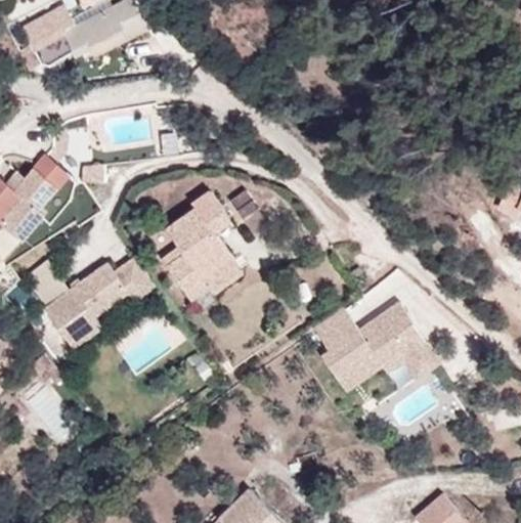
[(121,31),(125,40),(144,31),(129,0),(123,0),(86,18),(73,25),(69,27),(60,8),(47,14),(45,9),(17,23),(35,56),(39,64),(46,64),(71,52),(75,57),(90,51),(88,46),(121,31)]
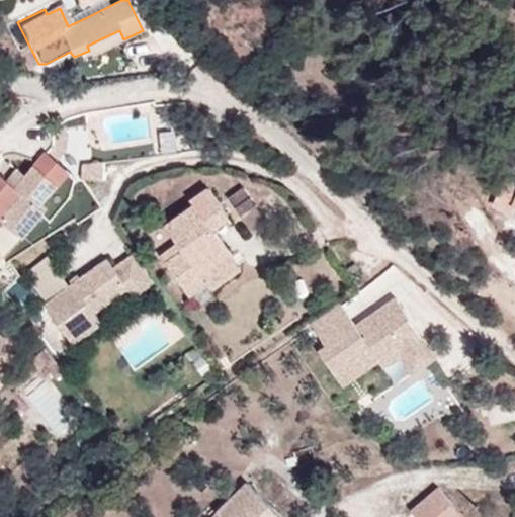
[(68,0),(74,12),(102,0),(68,0)]
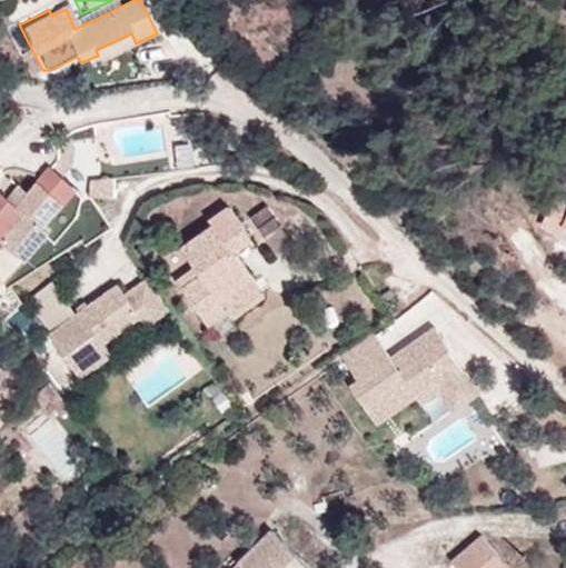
[(79,27),(93,20),(88,11),(73,17),(79,27)]
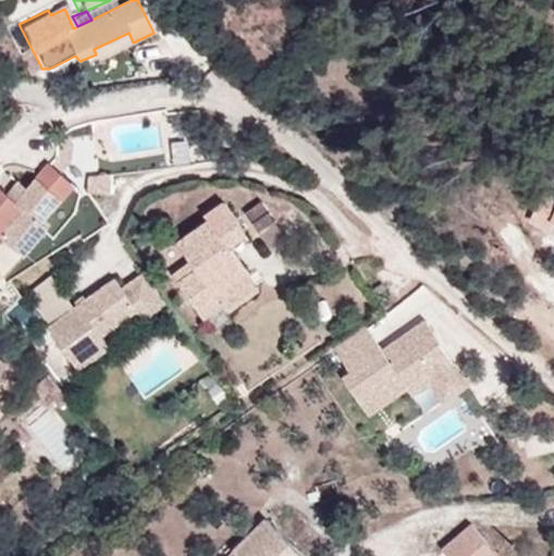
[(99,60),(133,42),(128,33),(94,49),(96,54),(99,60)]
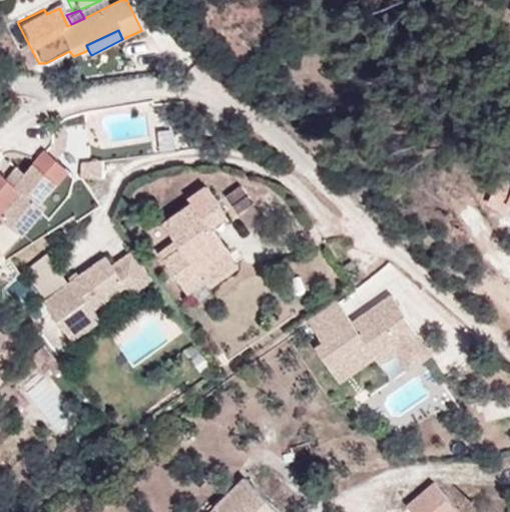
[(32,67),(38,63),(34,55),(27,58),(32,67)]
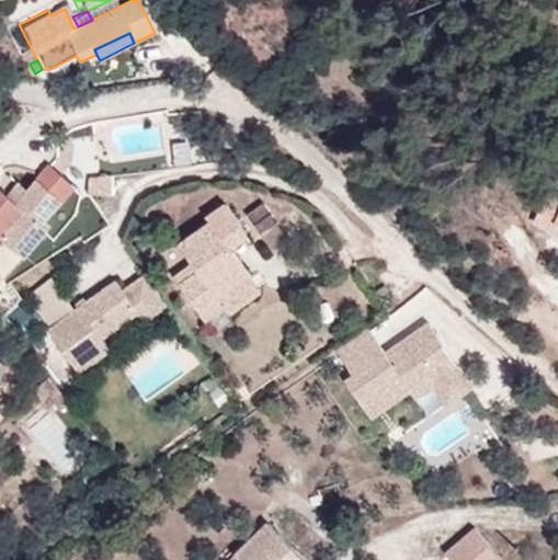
[(47,164),(34,180),(58,201),(41,221),(47,229),(79,191),(47,164)]
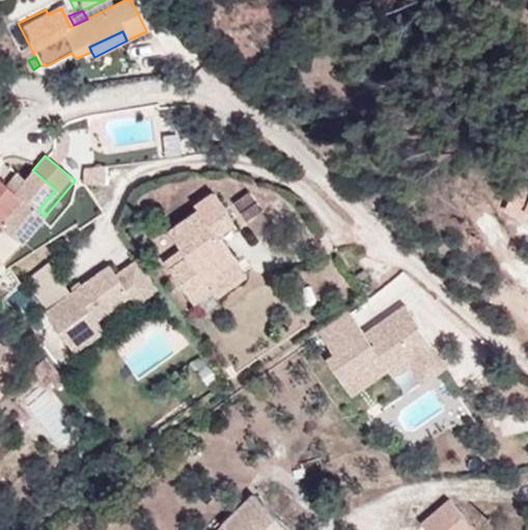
[(15,193),(5,186),(0,179),(0,223),(23,243),(45,217),(38,210),(55,190),(32,170),(25,179),(15,193)]
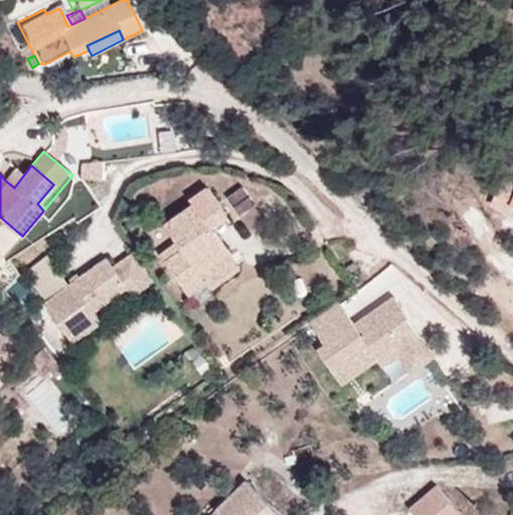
[(15,168),(5,180),(14,187),(24,174),(15,168)]
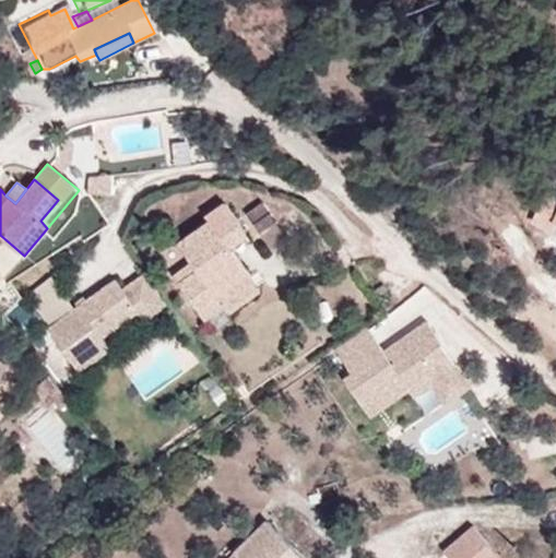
[(62,212),(83,241),(107,226),(86,193),(78,196),(62,212)]
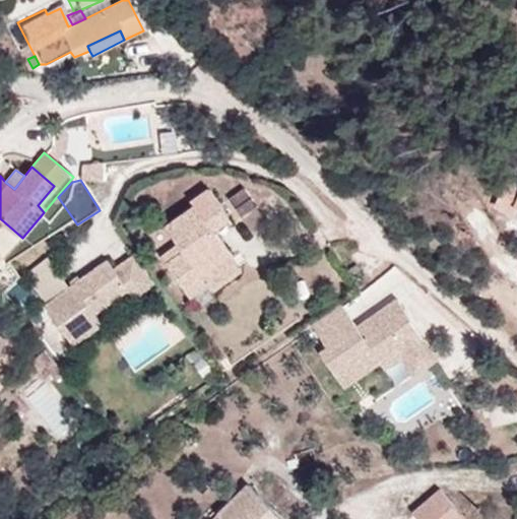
[(181,252),(165,264),(190,299),(207,286),(200,277),(229,257),(214,236),(207,228),(223,216),(206,190),(189,201),(192,207),(164,226),(176,245),(181,252)]
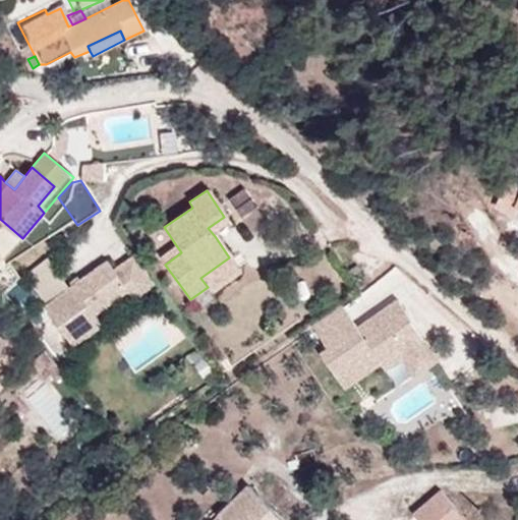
[(244,190),(229,200),(252,233),(268,223),(244,190)]
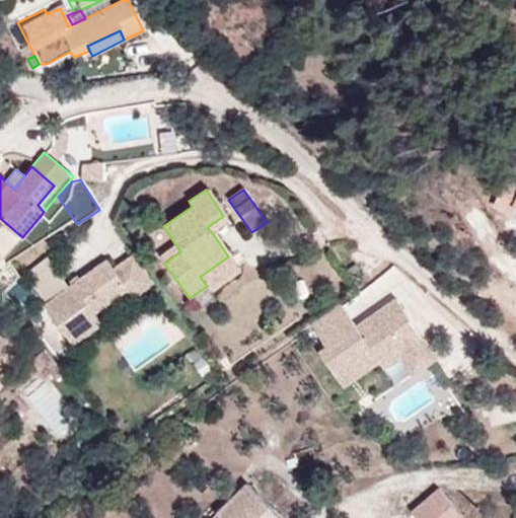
[(230,224),(223,216),(207,227),(214,235),(230,224)]
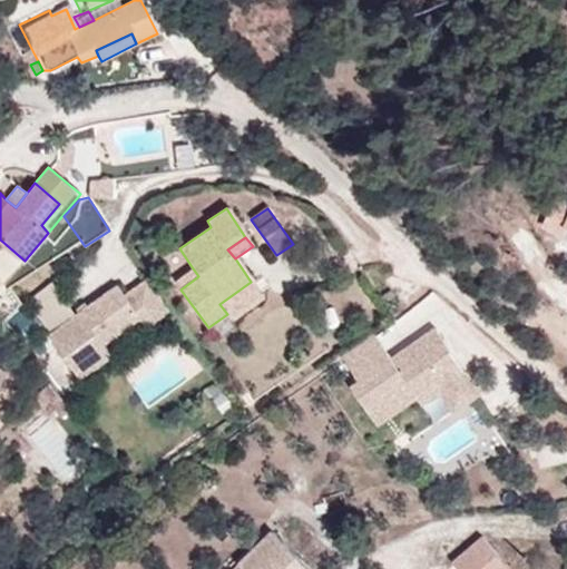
[(175,281),(181,290),(198,276),(193,268),(175,281)]
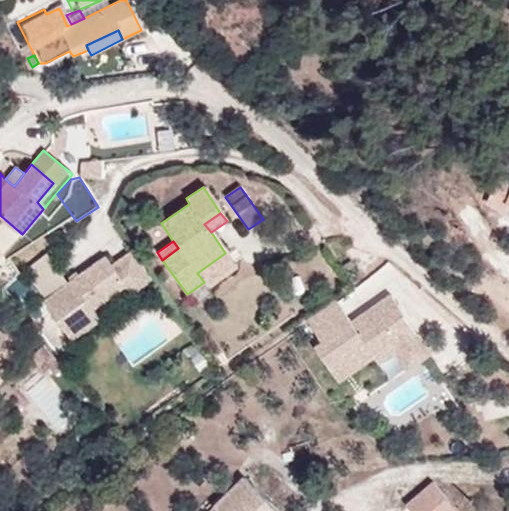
[(197,273),(204,282),(209,288),(236,269),(225,253),(197,273)]
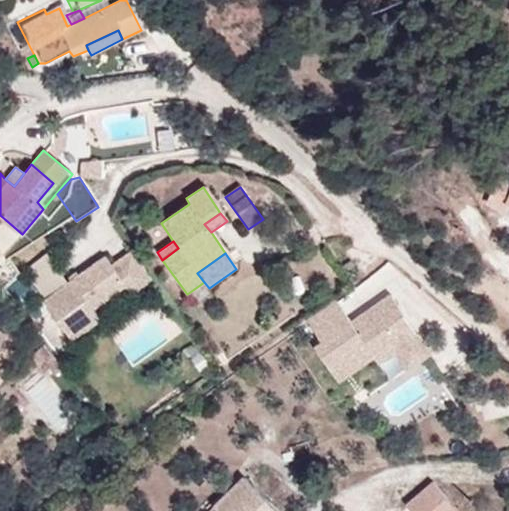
[(65,338),(94,317),(88,308),(120,284),(127,294),(146,280),(127,254),(108,267),(102,259),(64,286),(43,301),(40,303),(65,338)]
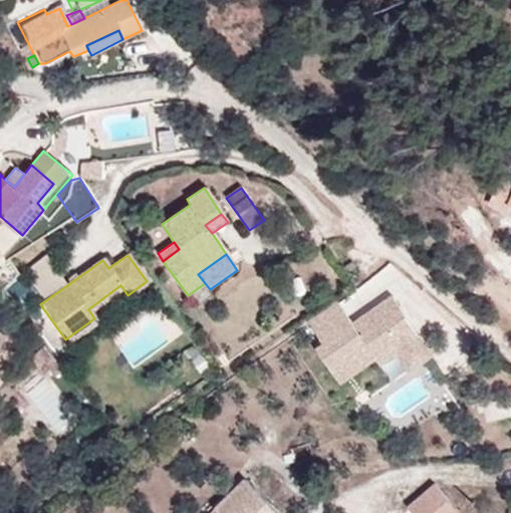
[(24,275),(43,302),(64,287),(44,260),(24,275)]
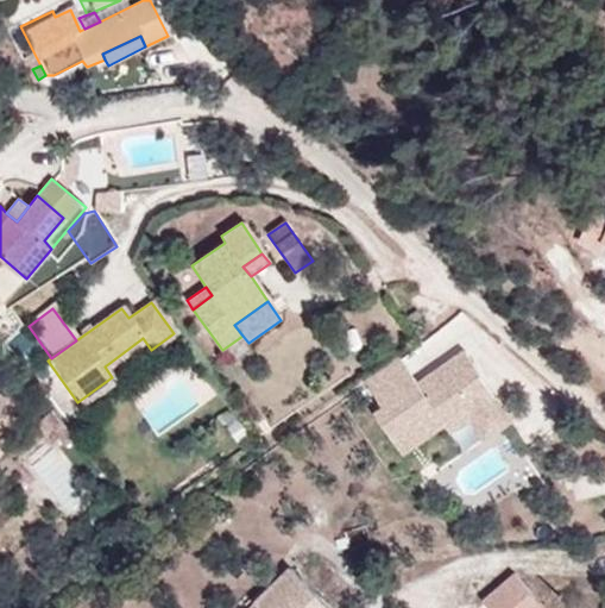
[(41,351),(24,333),(8,346),(25,365),(41,351)]
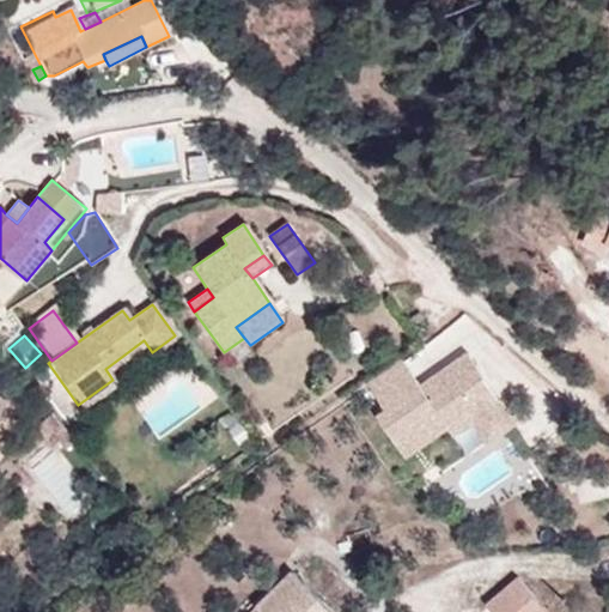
[(474,422),(488,443),(516,424),(468,355),(428,382),(432,387),(425,392),(421,387),(405,362),(370,386),(387,411),(396,405),(424,446),(448,429),(452,436),(474,422)]
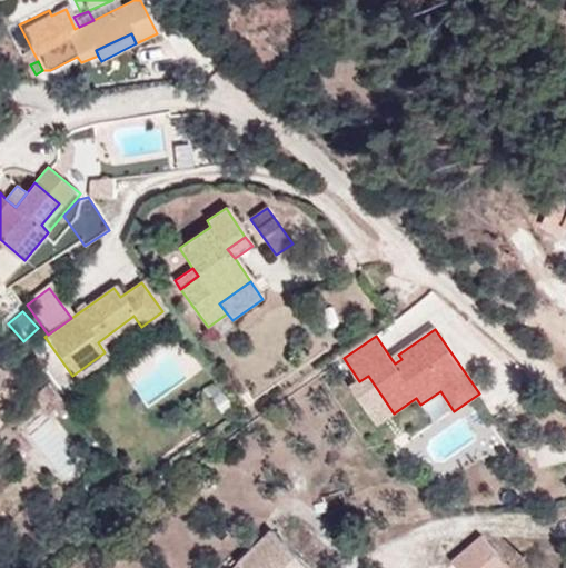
[(391,359),(395,364),(401,359),(398,355),(391,359)]
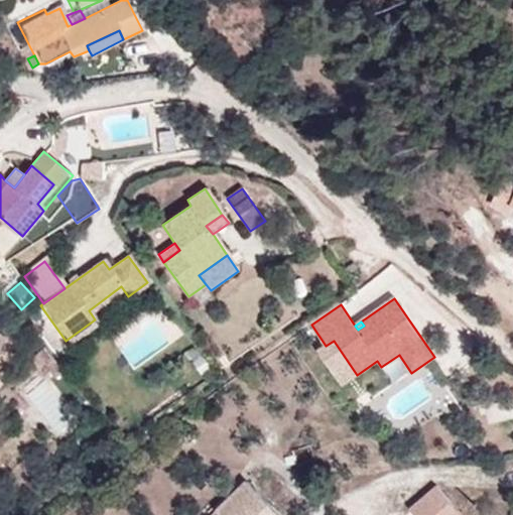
[(334,341),(326,346),(318,351),(342,384),(357,375),(334,341)]
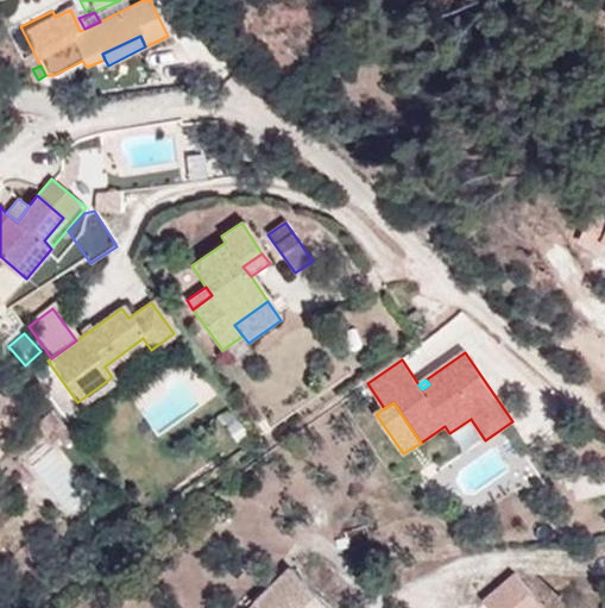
[(347,546),(345,537),(333,540),(336,550),(347,546)]
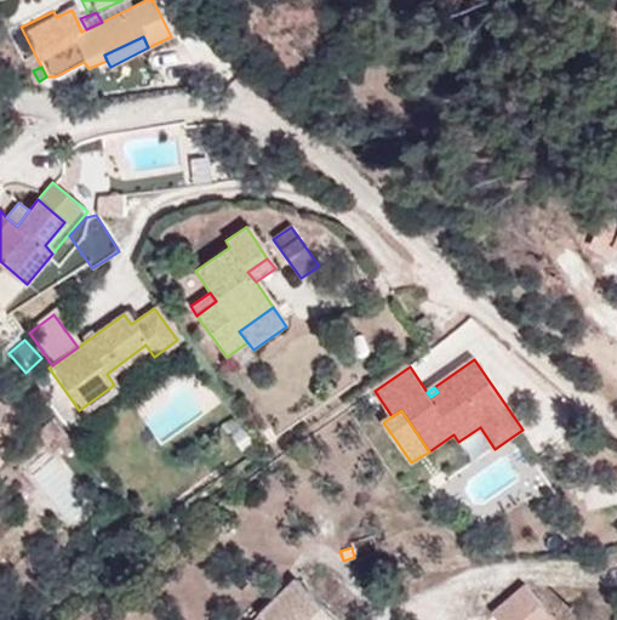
[(331,619),(293,580),(256,615),(260,619),(331,619)]
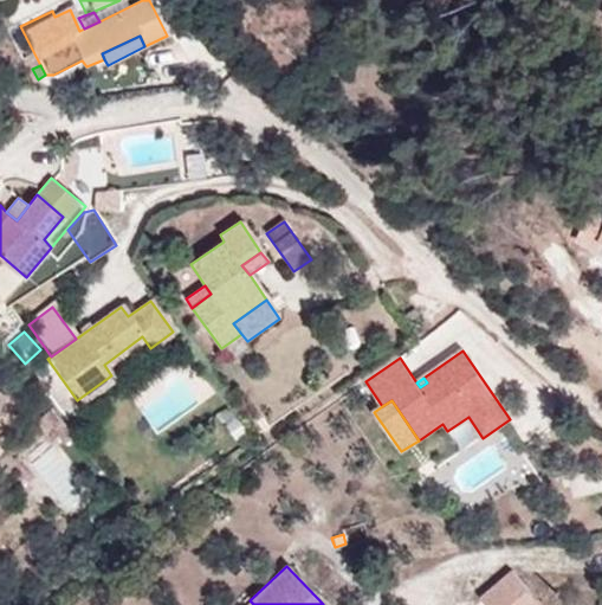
[(485,593),(492,604),(539,604),(516,571),(485,593)]
